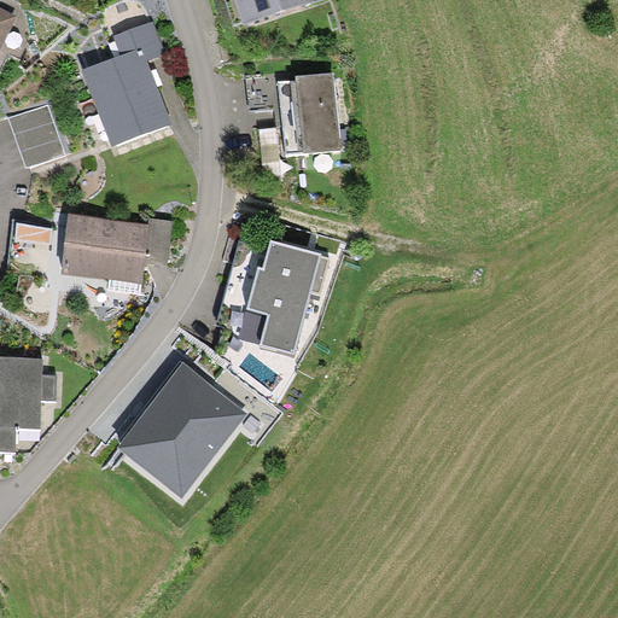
[(235,0),(245,24),(319,0),(235,0)]
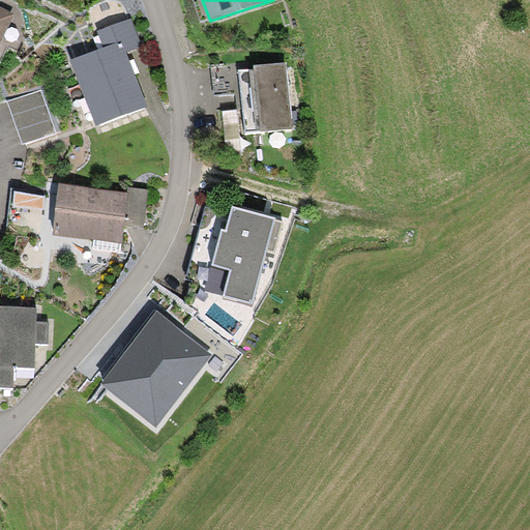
[(0,7),(0,43),(2,40),(13,15),(0,7)]
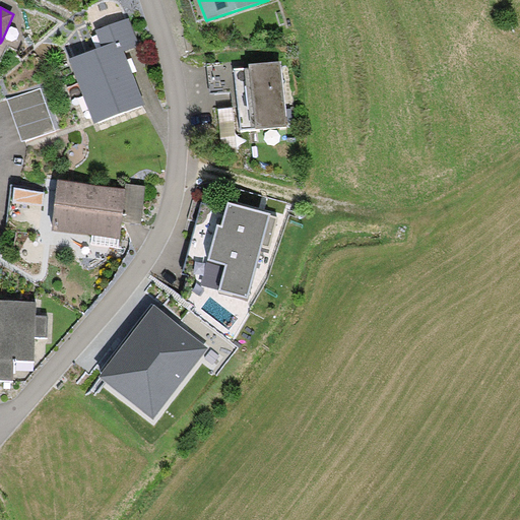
[(104,49),(70,61),(94,125),(144,106),(129,64),(124,52),(139,47),(129,19),(98,31),(104,49)]
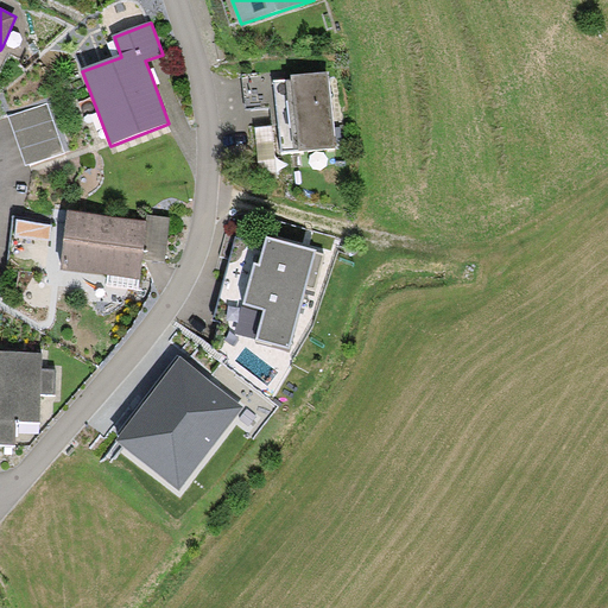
[(277,116),(282,153),(335,149),(328,77),(274,83),(277,116)]
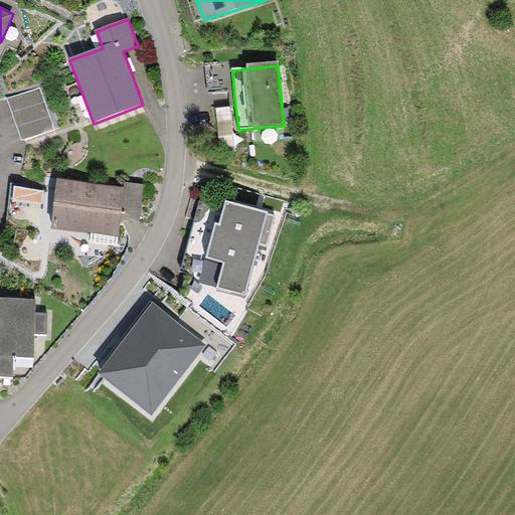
[(39,89),(7,100),(21,140),(53,130),(39,89)]
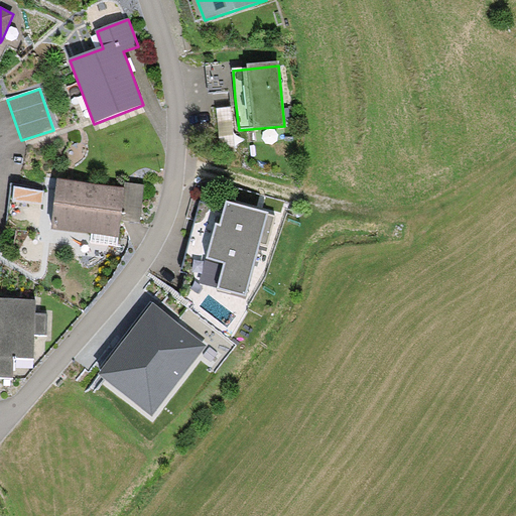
[(59,180),(53,230),(118,239),(121,221),(125,188),(99,185),(59,180)]
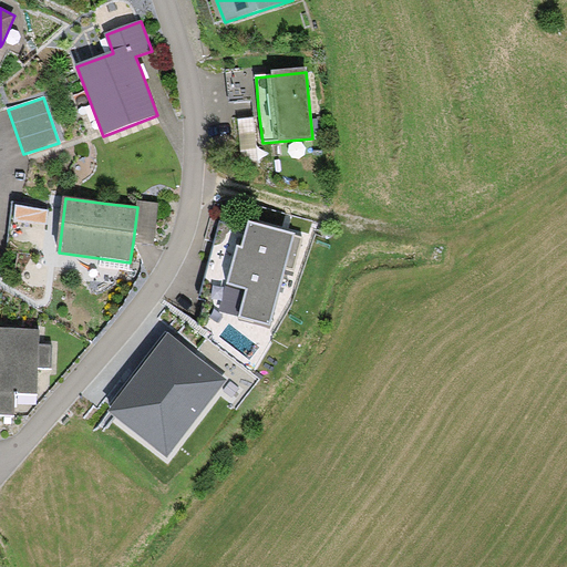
[(137,207),(133,243),(154,246),(160,204),(138,202),(137,207)]
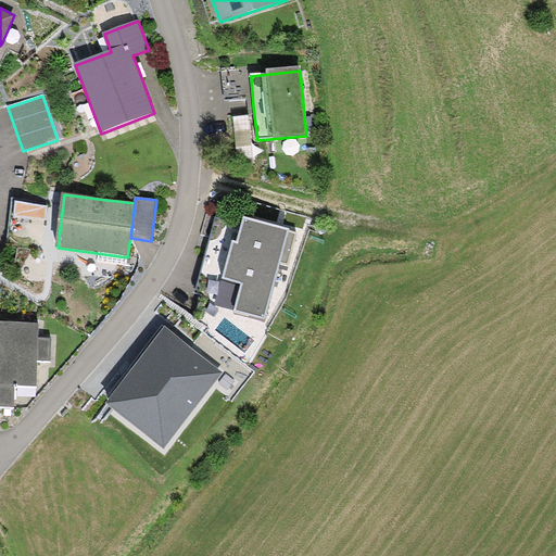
[(242,226),(217,218),(211,242),(197,293),(238,305),(236,313),(266,320),(281,265),(288,267),(298,232),(244,218),(242,226)]
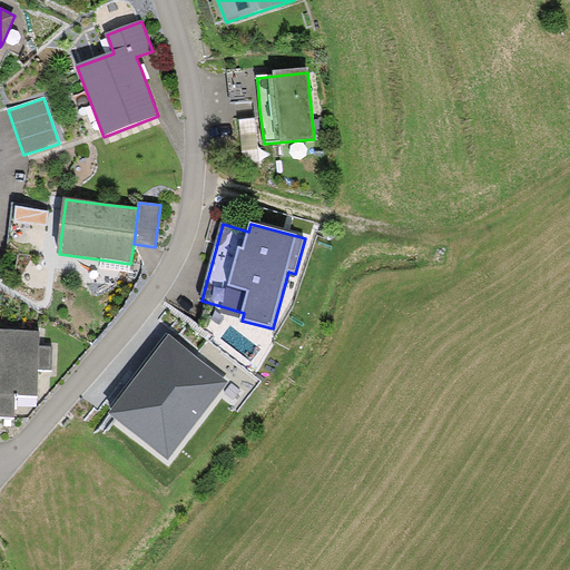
[(17,397),(39,397),(39,371),(52,371),(53,347),(46,347),(40,347),(40,332),(0,330),(0,415),(17,416),(17,397)]
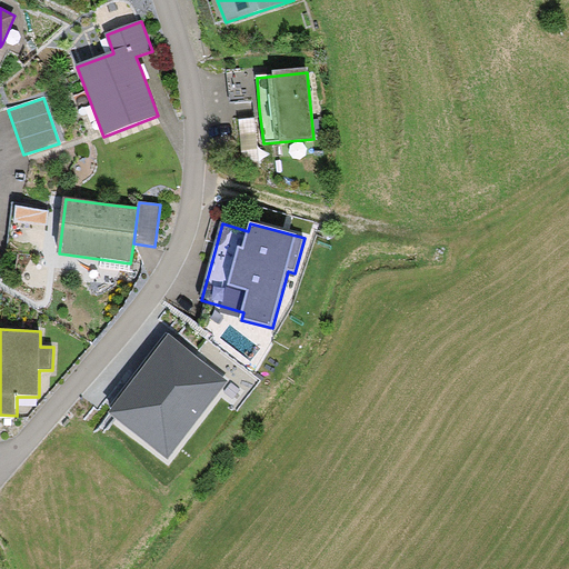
[(228,380),(167,336),(128,388),(108,416),(169,461),(228,380)]
